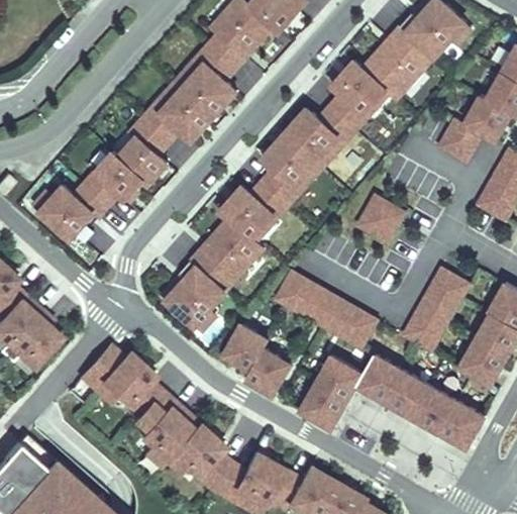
[(211,23),(231,0),(221,0),(205,18),(211,23)]
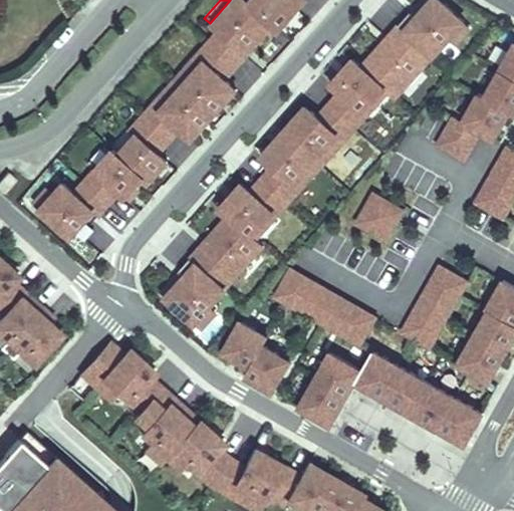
[(234,65),(272,22),(247,1),(247,0),(230,0),(210,23),(217,29),(207,41),(234,65)]
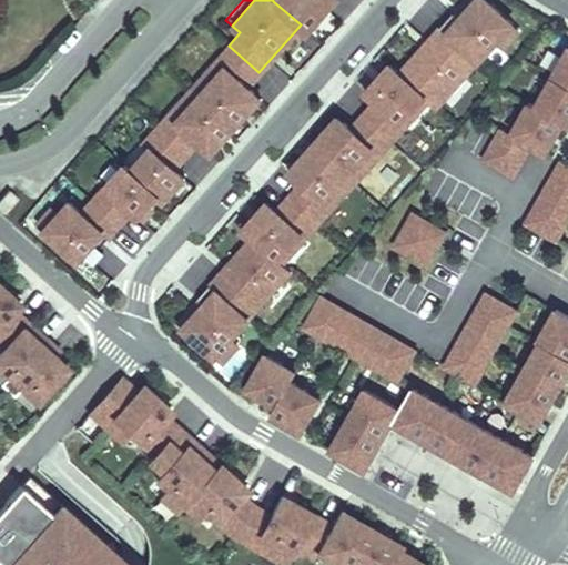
[(322,1),(323,0),(273,0),(273,1),(301,24),(306,31),(327,7),(322,1)]
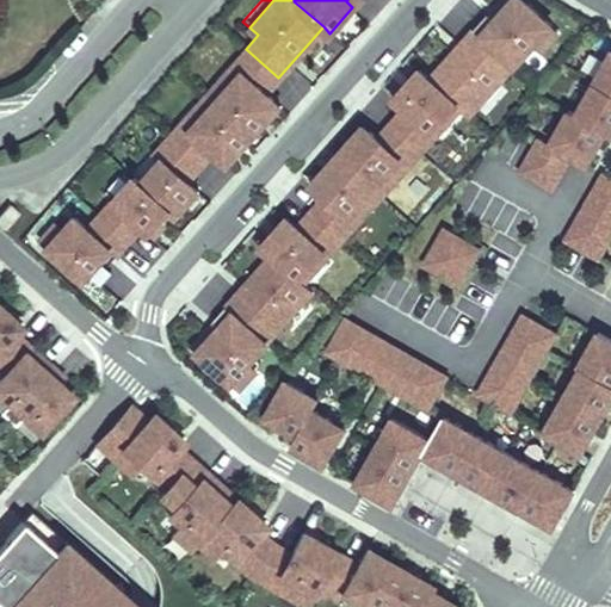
[(534,41),(550,23),(524,0),(508,0),(493,18),(487,12),(474,26),(503,53),(514,63),(534,41)]
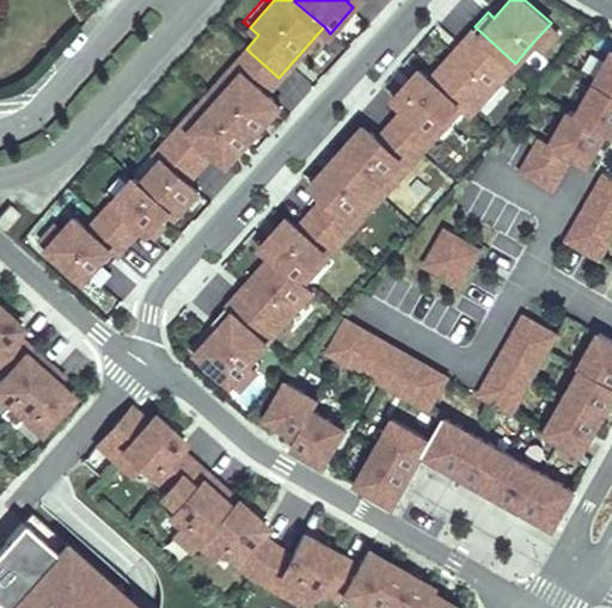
[(494,18),(509,0),(499,0),(488,12),(494,18)]
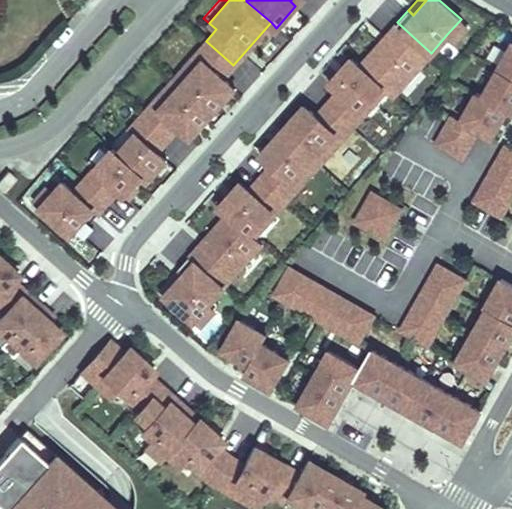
[(453,40),(467,25),(461,19),(447,34),(453,40)]
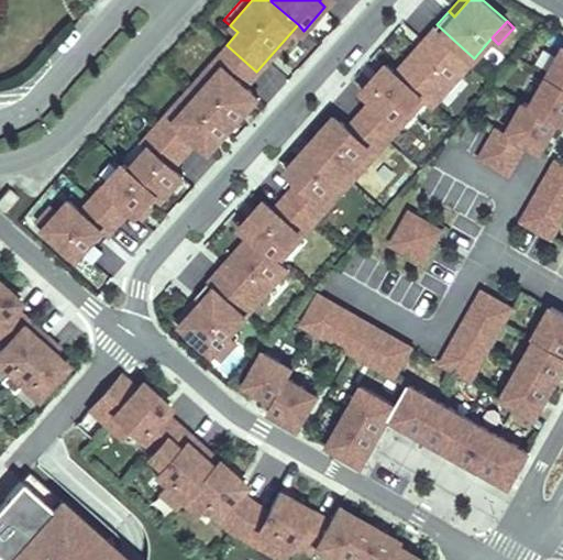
[(462,72),(452,63),(463,48),(437,24),(395,72),(419,94),(418,95),(419,97),(422,100),(430,107),(462,72)]
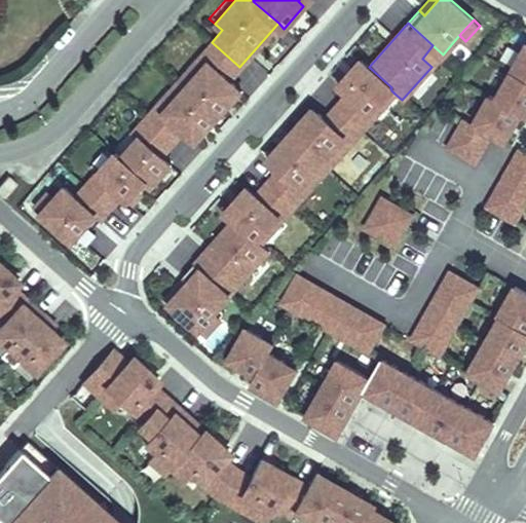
[(211,110),(233,84),(228,79),(239,67),(212,42),(178,80),(211,110)]
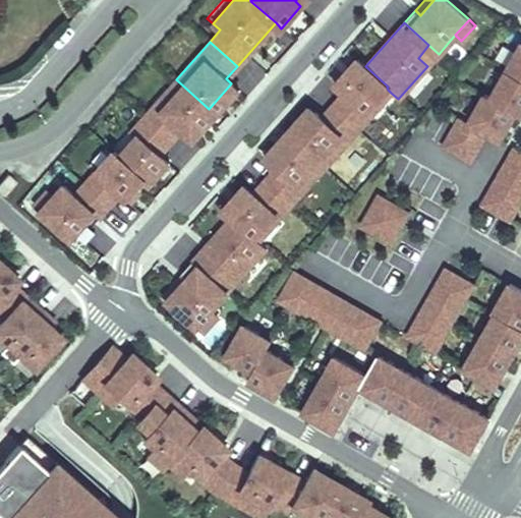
[(427,66),(439,54),(428,45),(418,58),(427,66)]
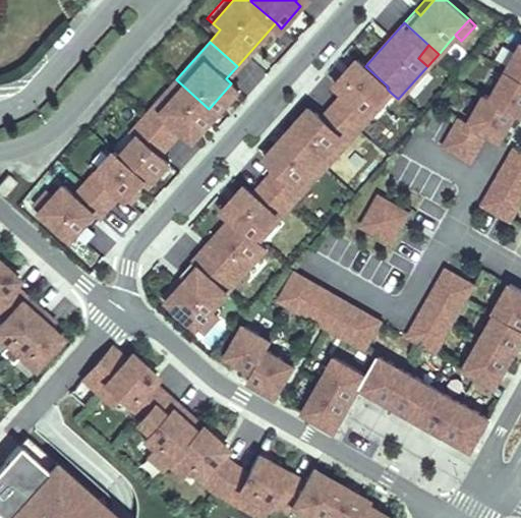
[(520,114),(520,45),(491,97),(485,94),(469,122),(460,117),(445,146),(472,161),(488,132),(502,140),(517,112),(520,114)]
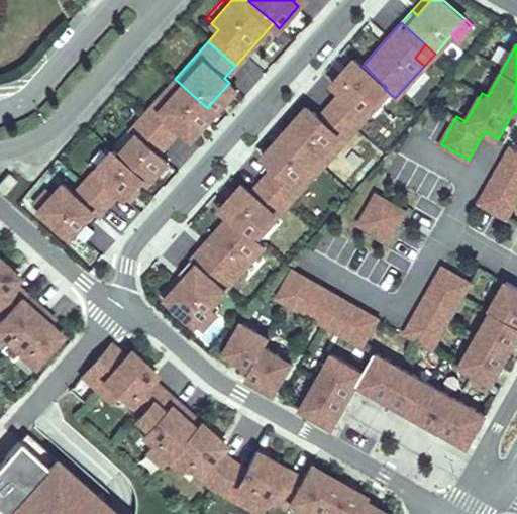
[(365,111),(385,89),(384,87),(385,86),(363,66),(351,56),(328,82),(339,91),(328,103),(355,128),(368,114),(365,111)]
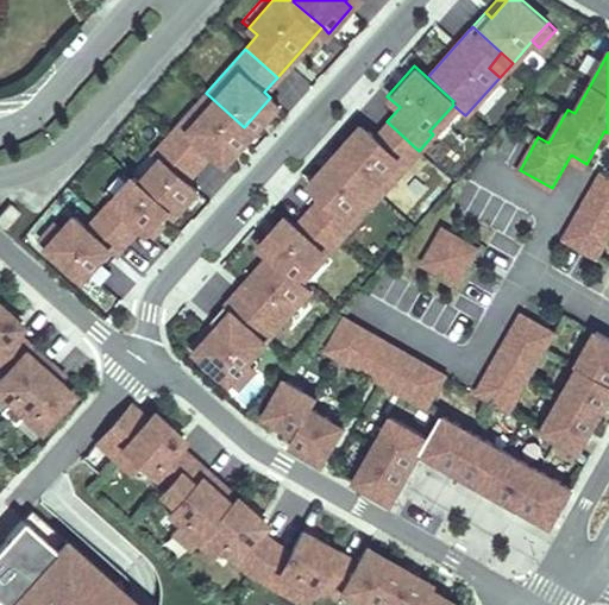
[(218,157),(244,127),(206,93),(194,105),(202,112),(188,128),(180,121),(167,137),(199,165),(211,151),(218,157)]
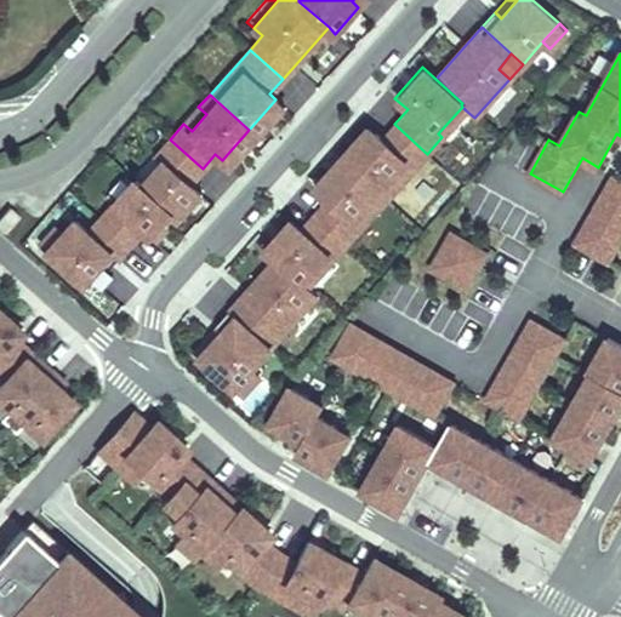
[(256,136),(283,106),(275,100),(249,130),(256,136)]
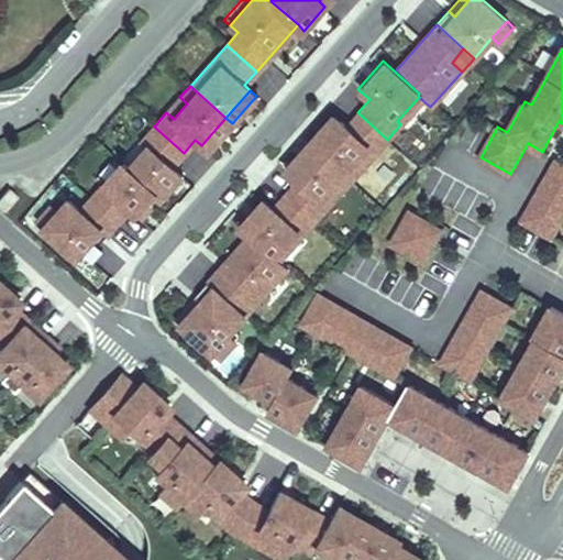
[(400,124),(422,100),(419,97),(397,121),(400,124)]
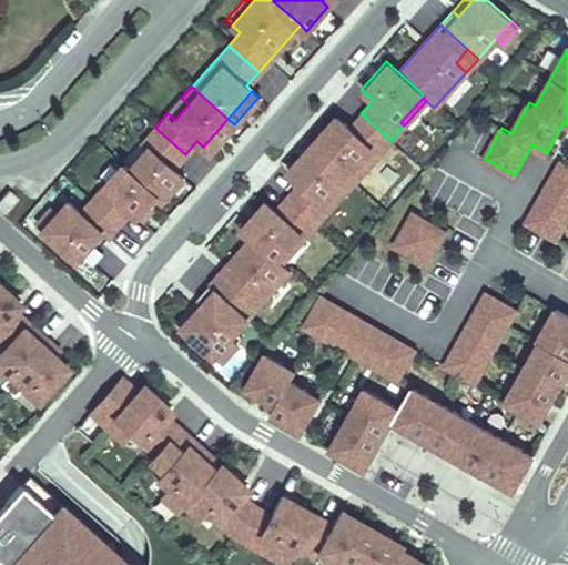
[(377,155),(391,141),(361,113),(348,128),(335,115),(311,143),(354,182),(364,171),(356,164),(371,149),(377,155)]
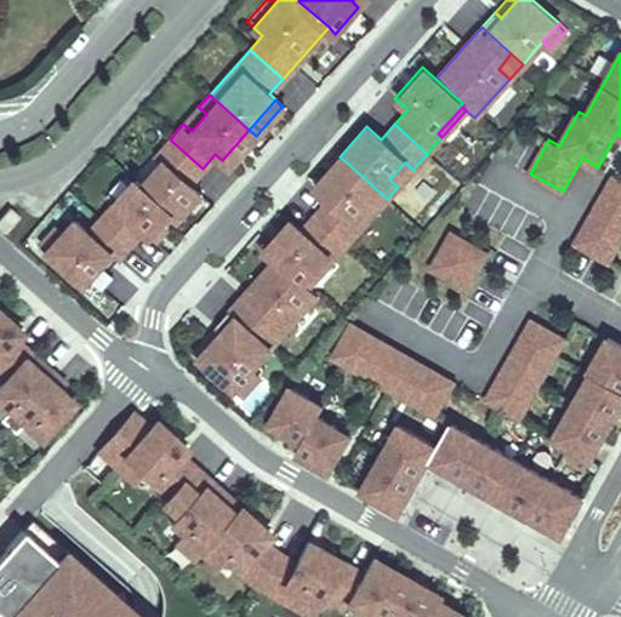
[(229,166),(256,136),(249,130),(222,160),(229,166)]
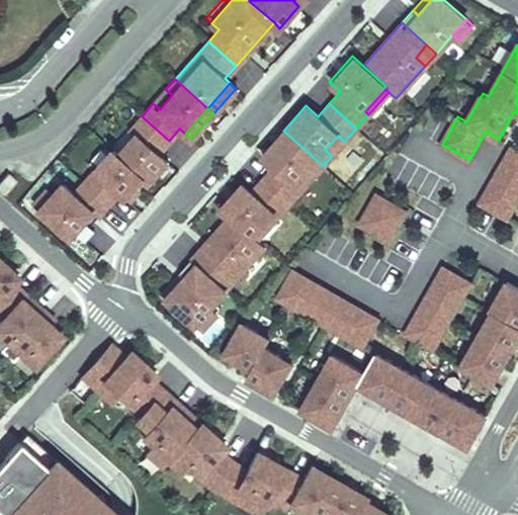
[(158,153),(169,141),(142,116),(130,130),(135,135),(117,154),(143,177),(148,182),(167,161),(158,153)]
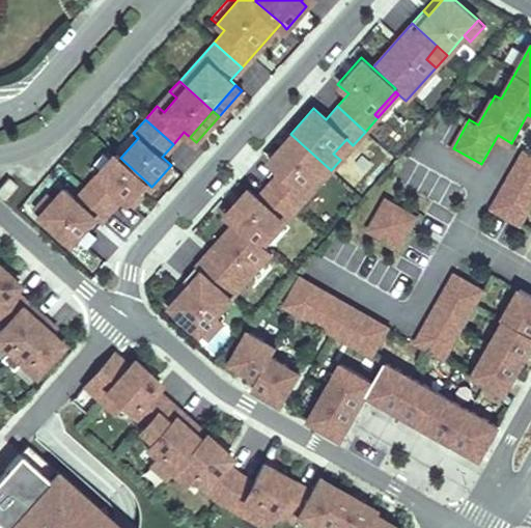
[(322,181),(331,170),(290,134),(269,159),(280,169),(269,183),(297,209),(308,195),(302,189),(314,174),(322,181)]
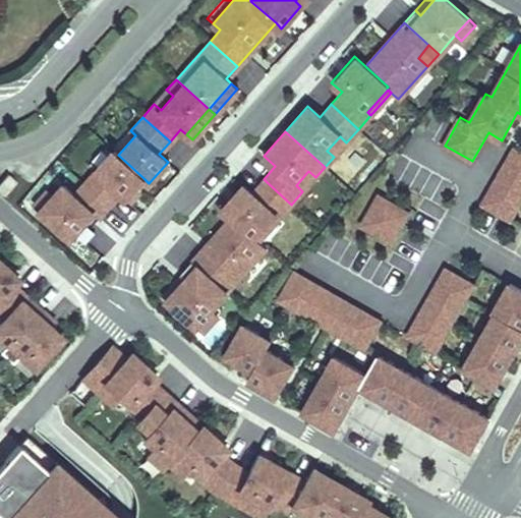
[(334,157),(346,142),(340,136),(327,151),(334,157)]
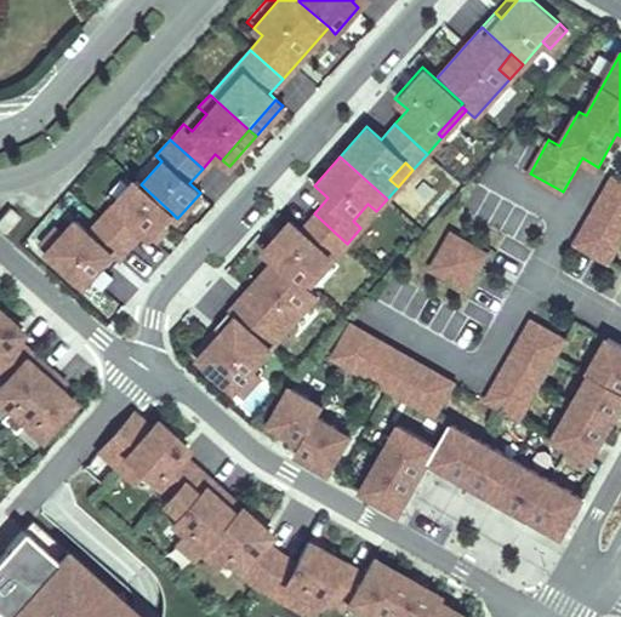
[(420,229),(461,187),(438,165),(396,207),(420,229)]
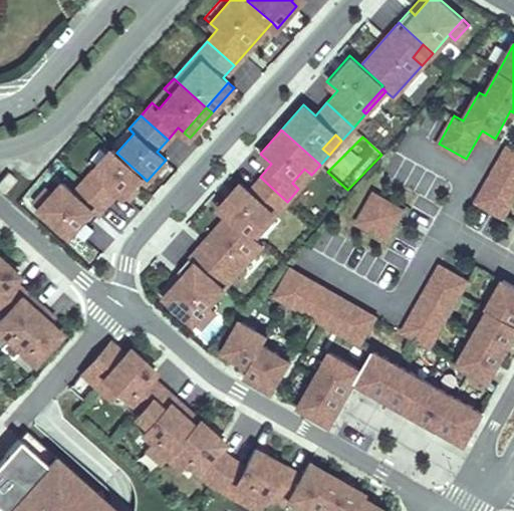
[(513,184),(513,149),(508,146),(492,173),(513,184)]
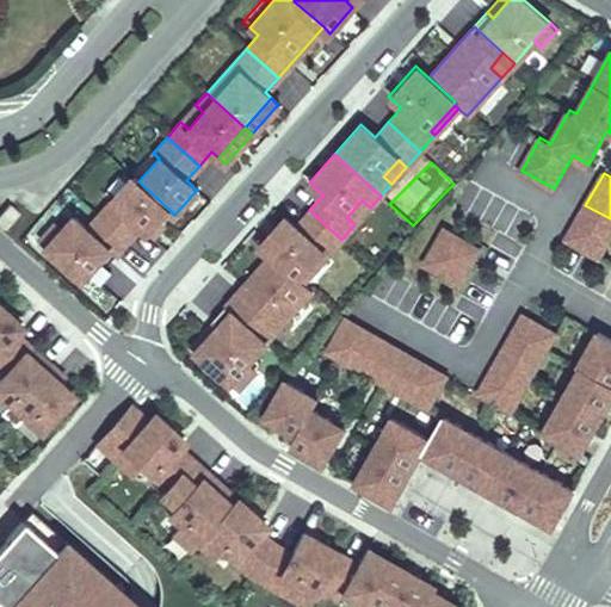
[(158,222),(168,209),(139,181),(131,177),(98,215),(128,241),(140,227),(147,233),(158,222)]
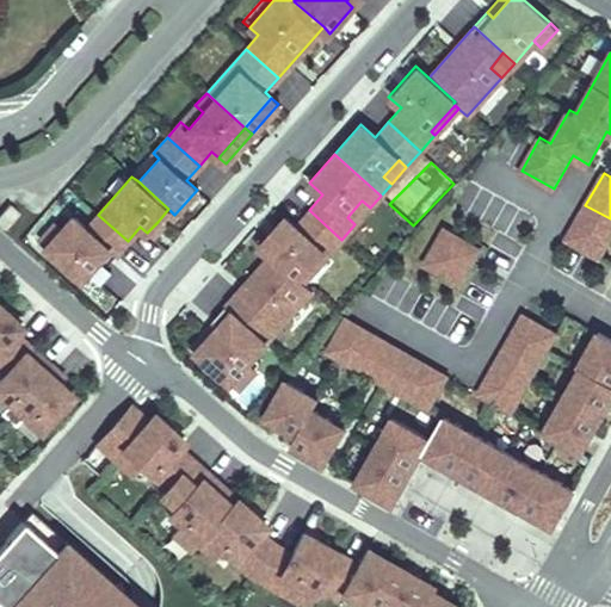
[(355,224),(370,208),(362,200),(347,217),(355,224)]
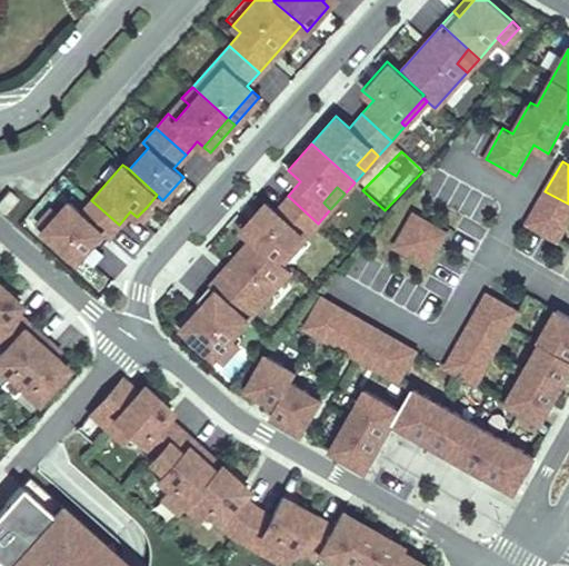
[(0,195),(0,209),(1,210),(15,196),(6,188),(0,195)]
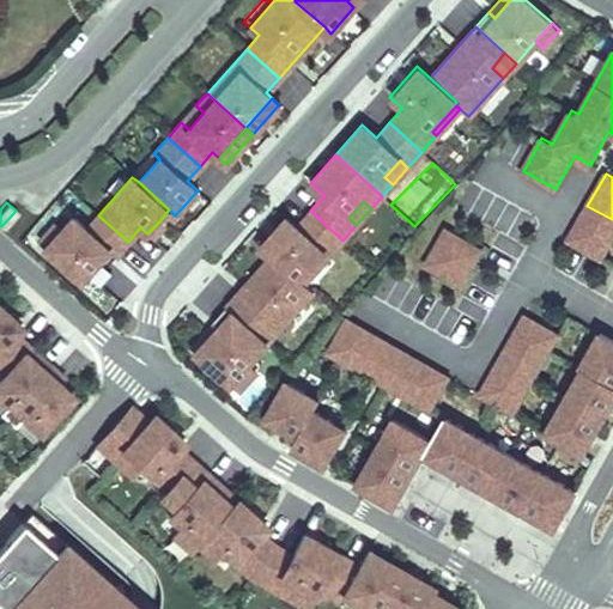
[(612,242),(612,237),(612,219),(587,206),(578,223),(612,242)]
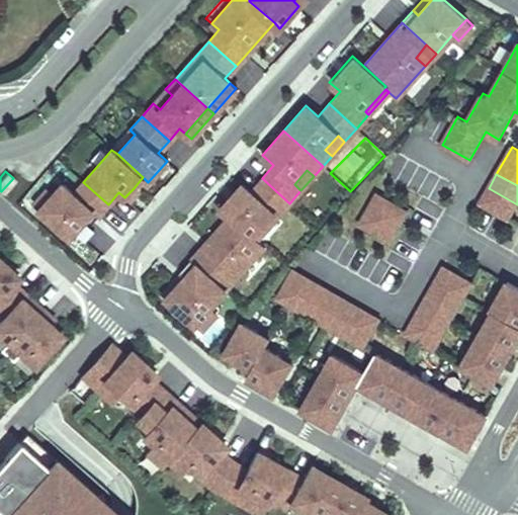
[(277,217),(289,203),(262,178),(250,191),(241,183),(219,208),(228,217),(250,237),(251,235),(253,237),(274,213),(277,217)]
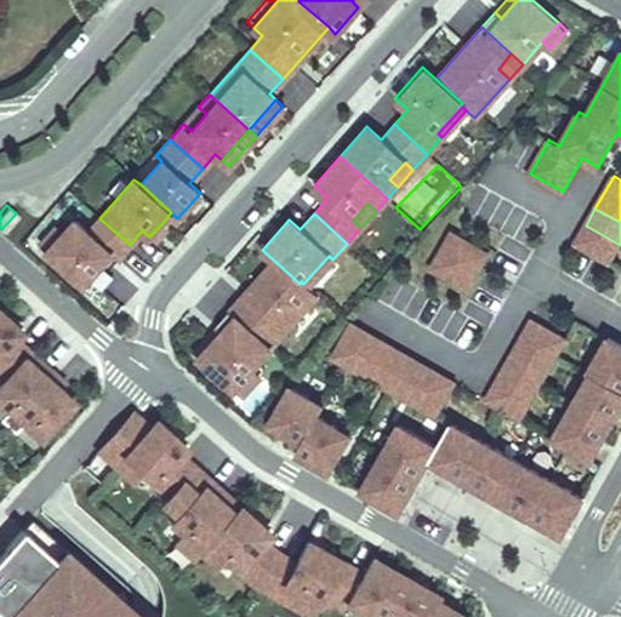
[(115,261),(130,245),(100,218),(86,232),(73,220),(61,234),(45,251),(81,285),(109,255),(115,261)]
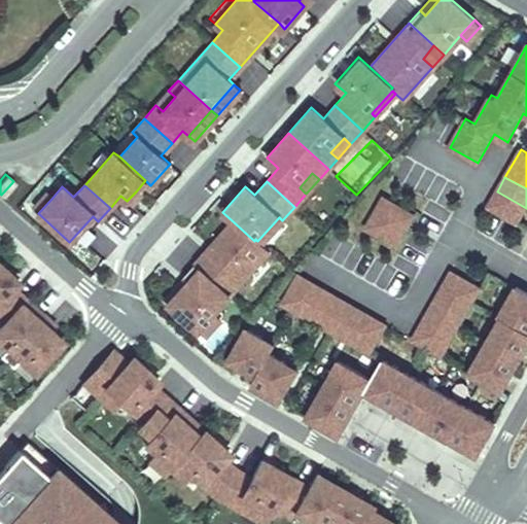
[(131,205),(140,195),(136,191),(127,201),(131,205)]
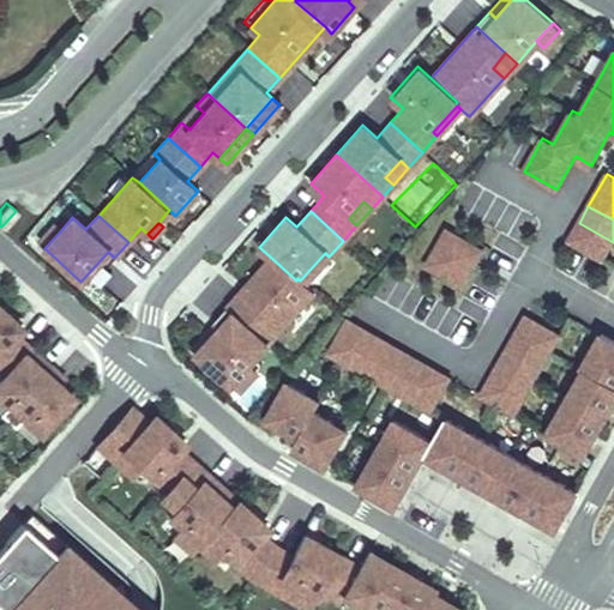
[(603,259),(613,242),(579,223),(570,240),(603,259)]
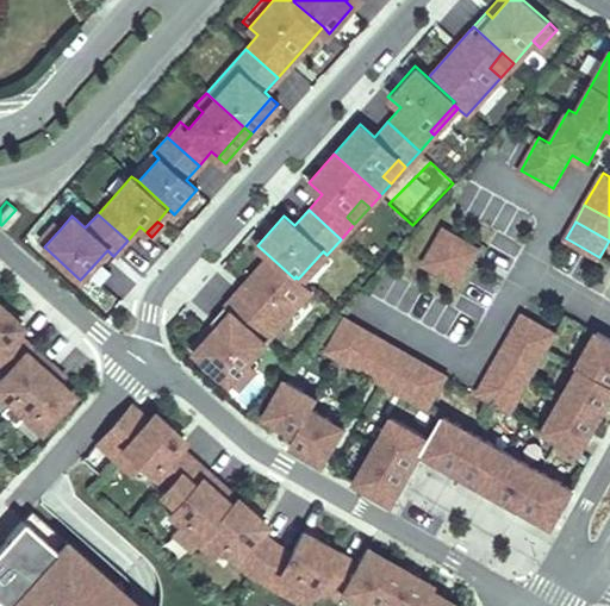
[(44,247),(60,230),(55,225),(39,243),(44,247)]
